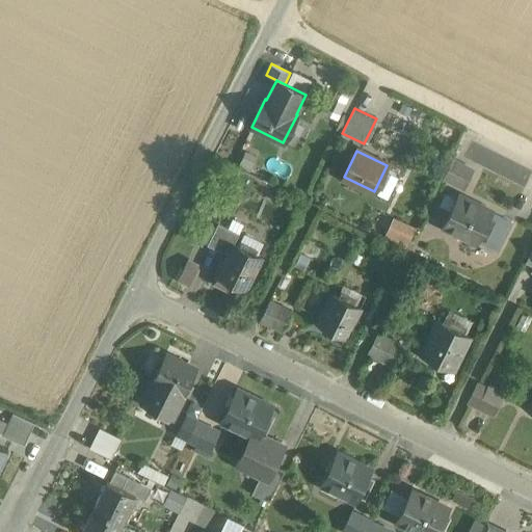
[(474,168),(453,159),(444,177),(464,187),(474,168)]
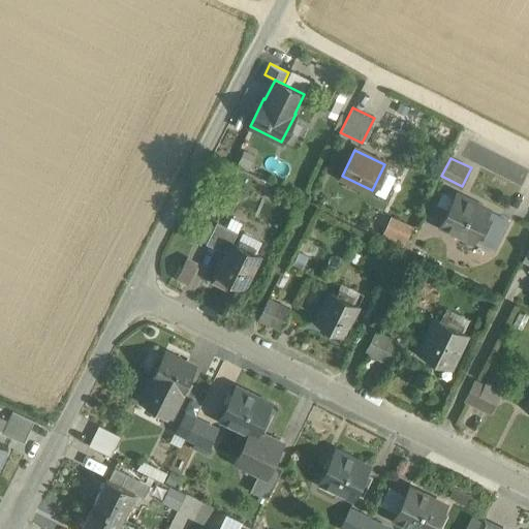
[(456,193),(440,225),(473,241),(489,210),(456,193)]
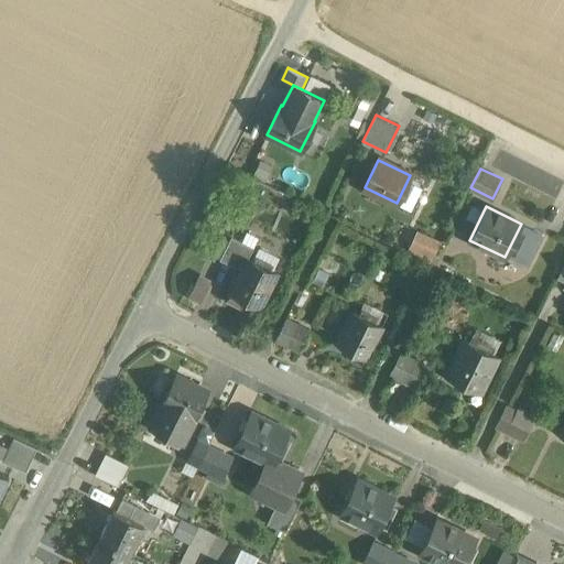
[(419,228),(410,248),(433,259),(443,239),(419,228)]
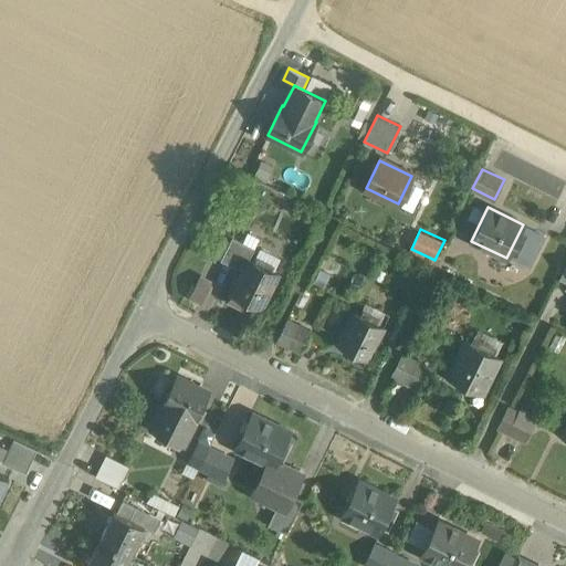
[(232,237),(221,261),(243,271),(249,260),(255,249),(232,237)]
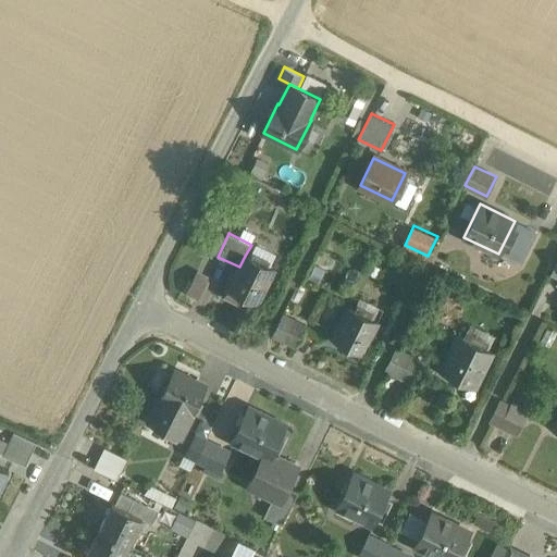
[(255,247),(249,258),(245,256),(239,267),(229,288),(258,302),(274,270),(269,268),(275,257),(273,254),(259,246),(255,247)]
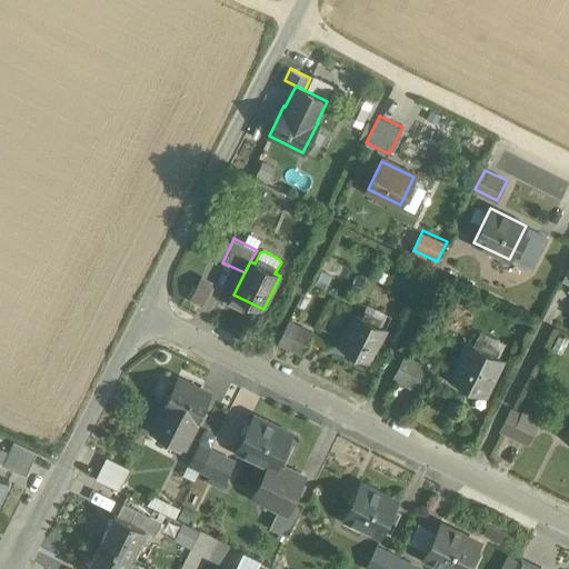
[(201,278),(191,298),(203,305),(212,285),(201,278)]
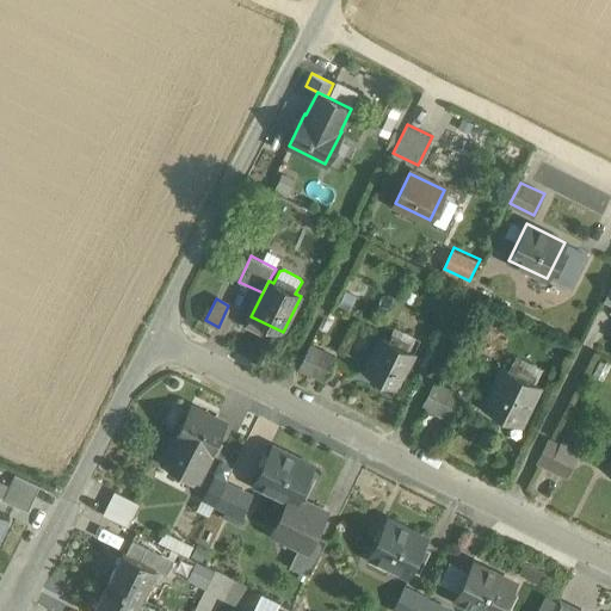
[(414,352),(382,337),(365,372),(397,388),(414,352)]
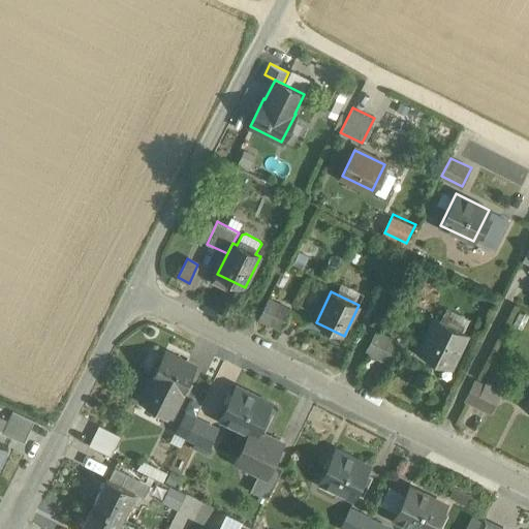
[(270,301),(261,319),(272,324),(280,306),(270,301)]
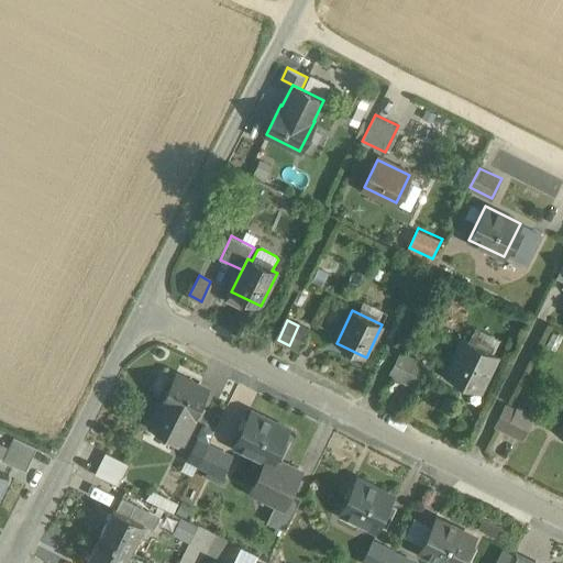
[(298,326),(289,345),(301,351),(310,331),(298,326)]
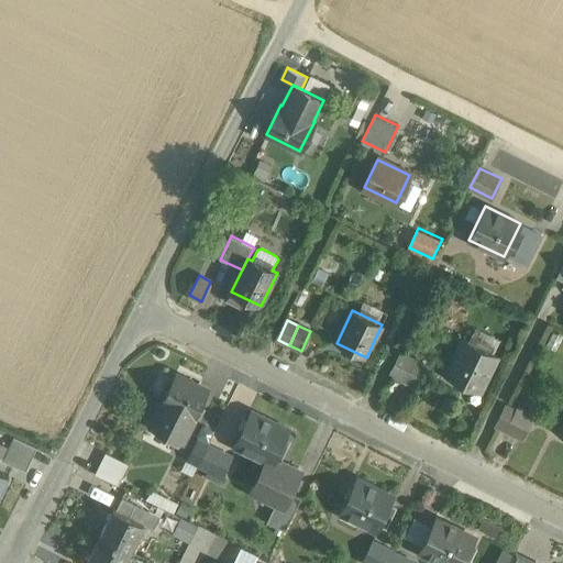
[(497,355),(464,339),(445,376),(478,393),(497,355)]
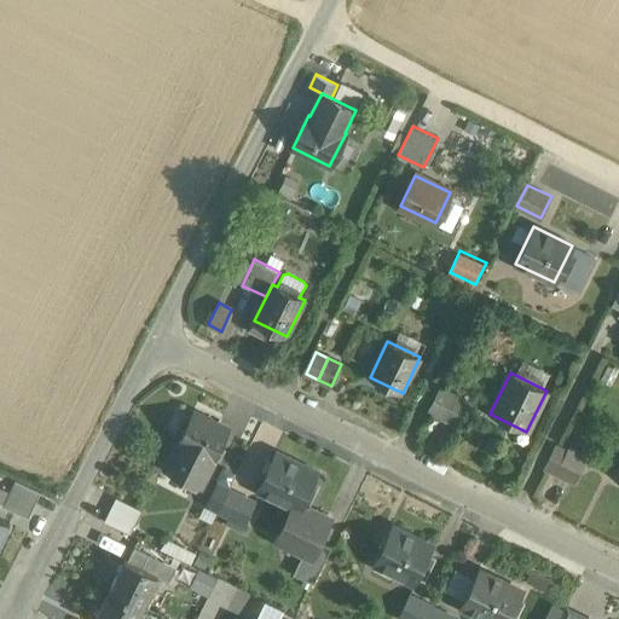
[(452,397),(440,391),(429,411),(443,417),(452,397)]
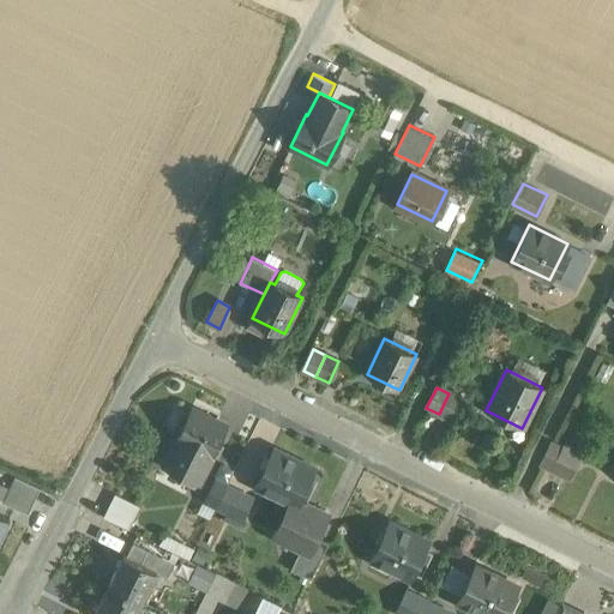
[(467,399),(449,391),(449,393),(439,414),(456,422),(467,399)]
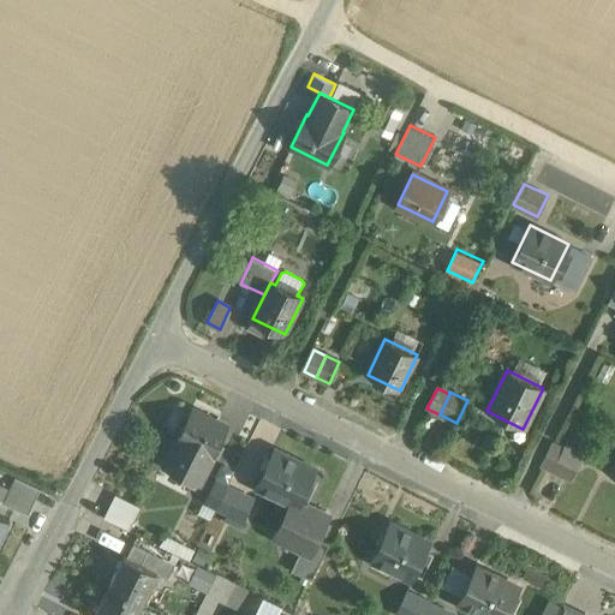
[(228,428),(193,410),(178,442),(212,459),(213,459),(228,428)]
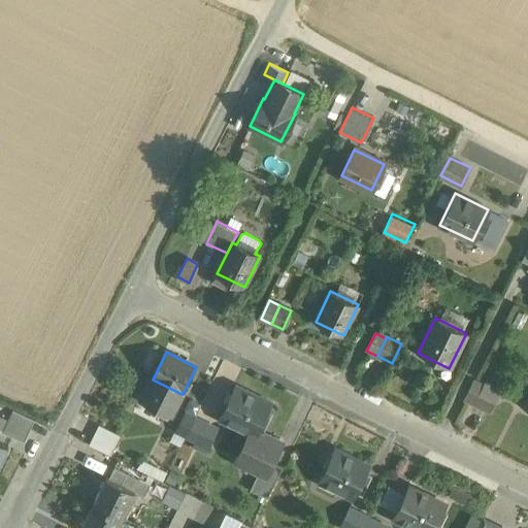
[(484,385),(473,380),(464,398),(475,403),(485,386),(484,385)]
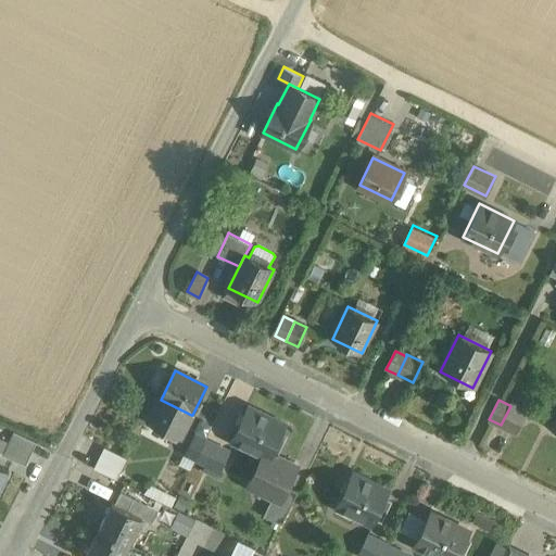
[(191,415),(161,401),(151,421),(180,437),(191,415)]
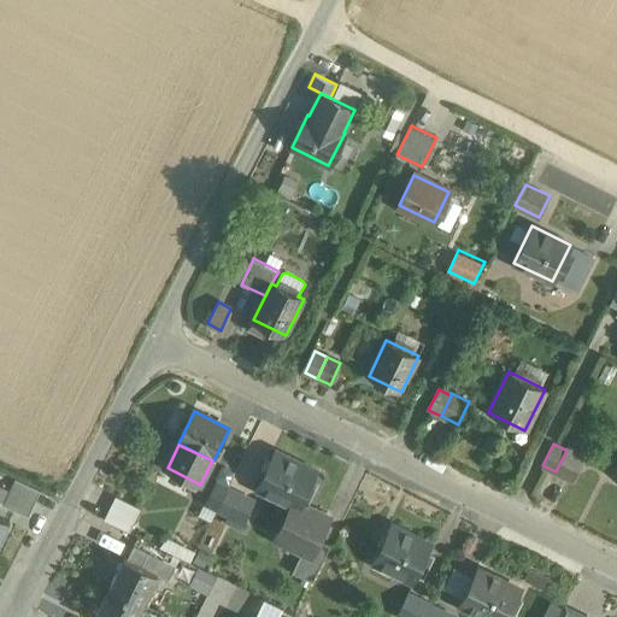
[(586,454),(568,446),(565,450),(566,451),(556,471),(573,480),(586,454)]
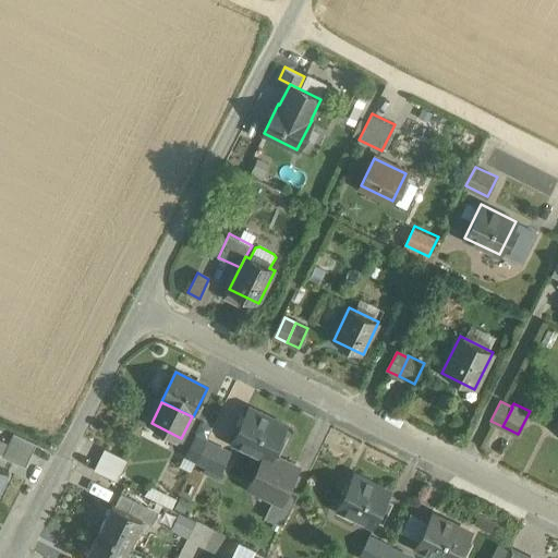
[(286,426),(250,408),(232,441),(264,458),(269,460),(271,456),(286,426)]
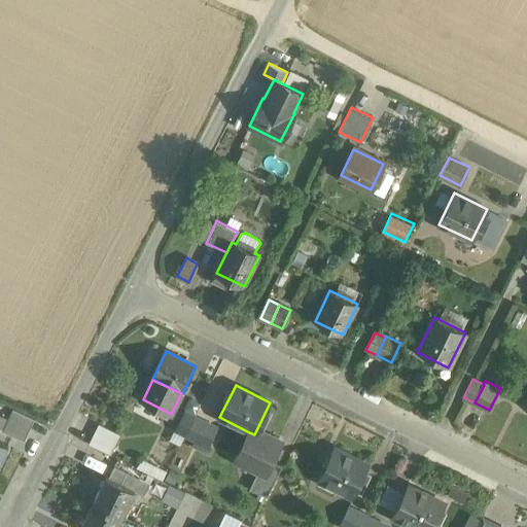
[(35,418),(13,409),(8,421),(30,430),(35,418)]
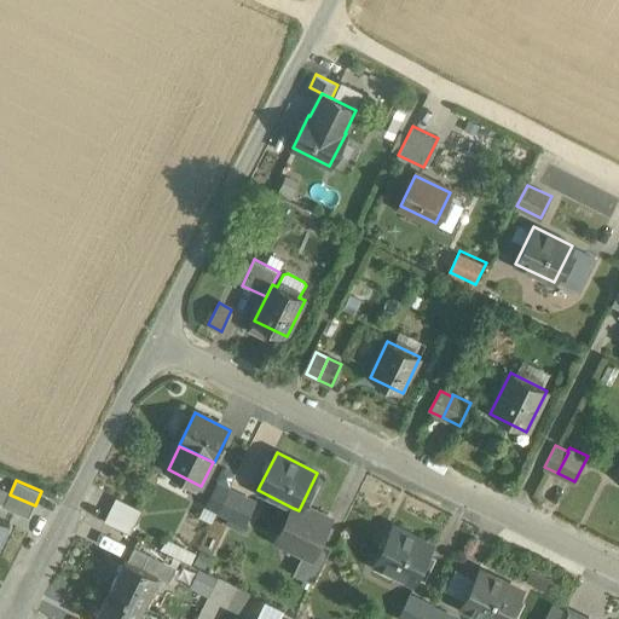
[(229,490),(217,484),(207,505),(219,510),(229,490)]
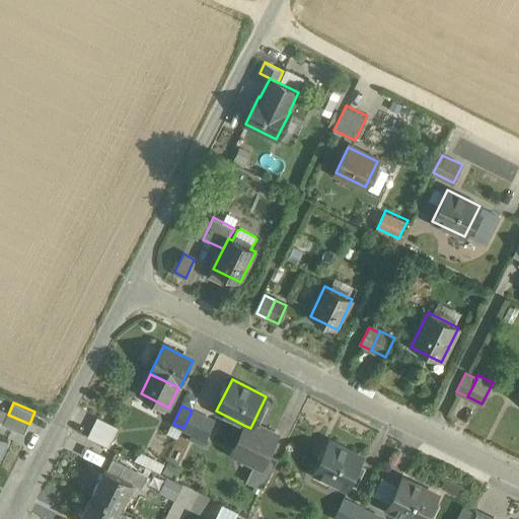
[(192,411),(183,428),(195,434),(196,434),(204,417),(192,411)]
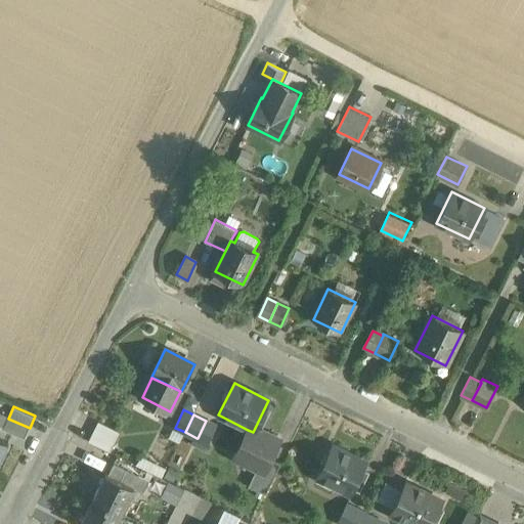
[(30,428),(8,419),(4,429),(25,438),(30,428)]
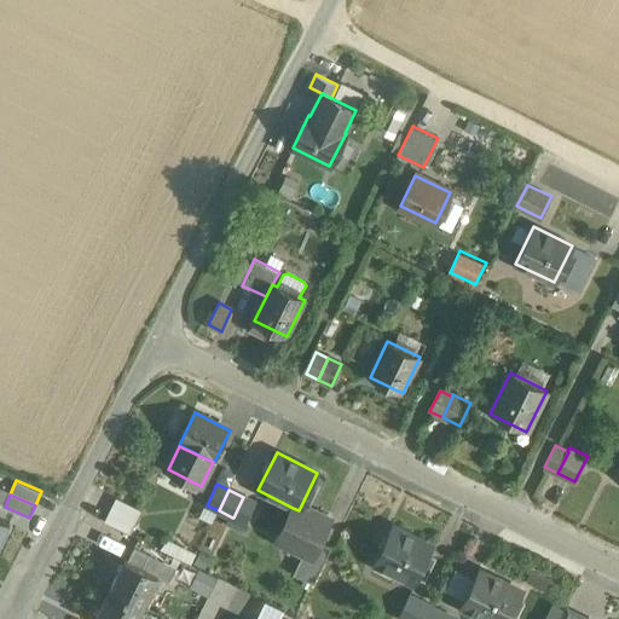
[(259,504),(243,497),(233,518),(232,518),(229,524),(246,532),(259,504)]
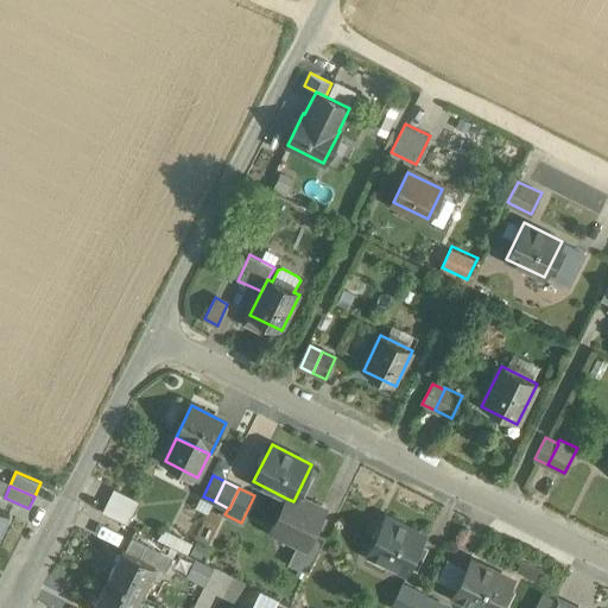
[(139,501),(115,489),(103,513),(127,524),(139,501)]
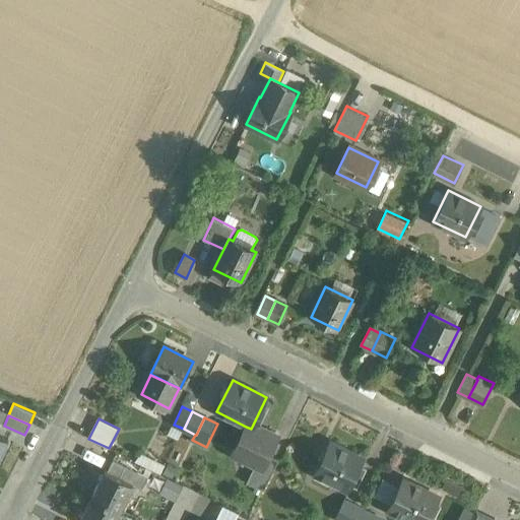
[(253,425),(251,429),(246,427),(234,453),(255,464),(261,467),(267,454),(276,436),(253,425)]
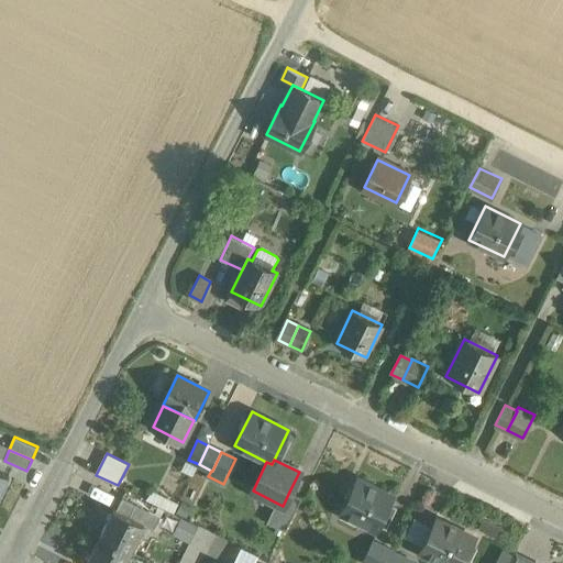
[(0,494),(9,475),(0,470),(0,494)]
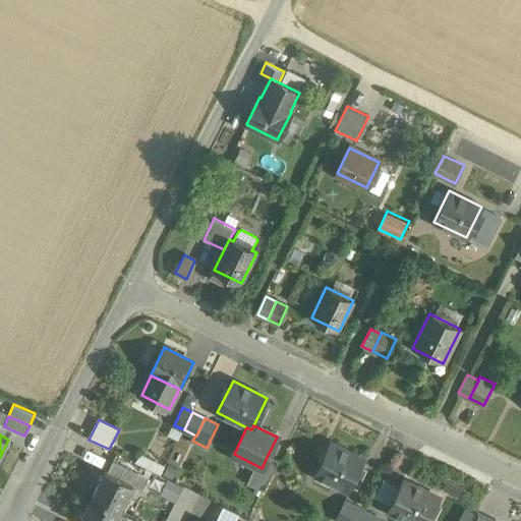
[(364,461),(331,444),(314,476),(348,494),(364,461)]
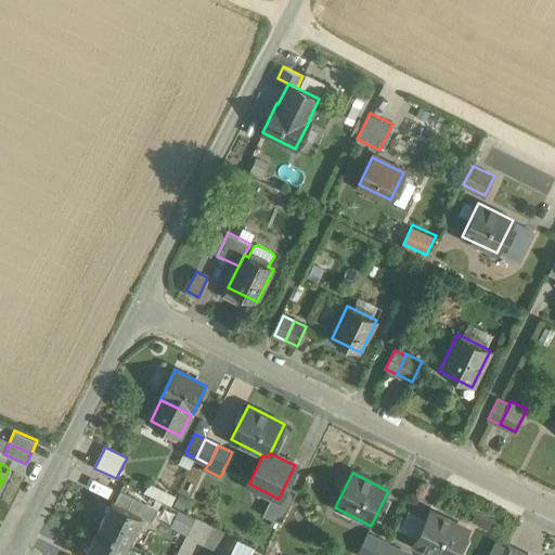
[(279,499),(272,495),(262,514),(281,524),(297,490),(285,485),(279,499)]
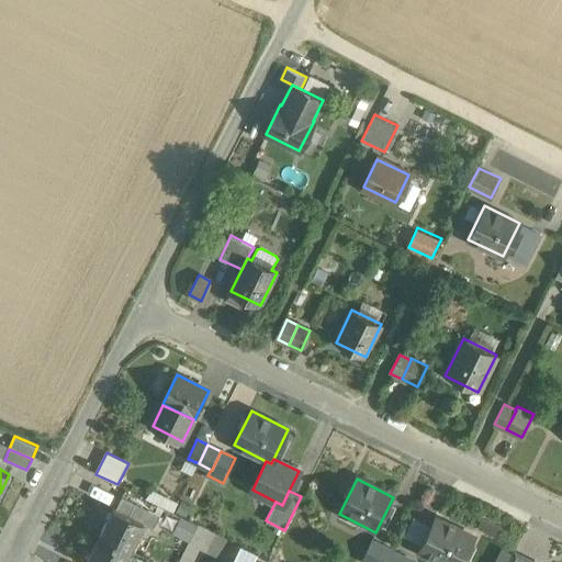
[(160,515),(122,496),(115,508),(144,523),(144,524),(154,528),(160,515)]
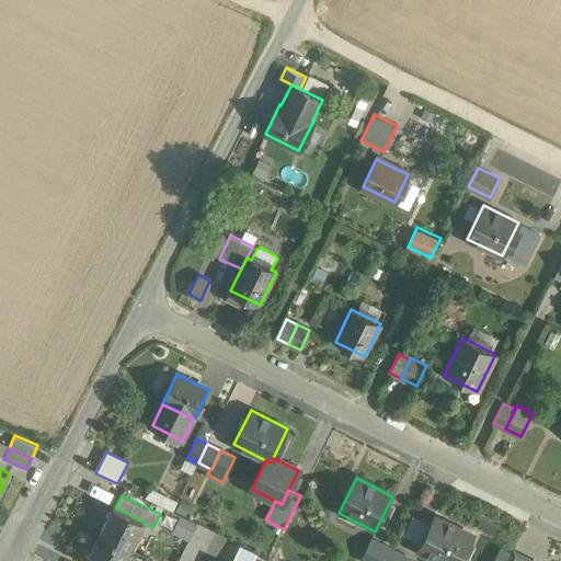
[(115,507),(113,506),(99,535),(129,549),(144,523),(144,522),(115,507)]
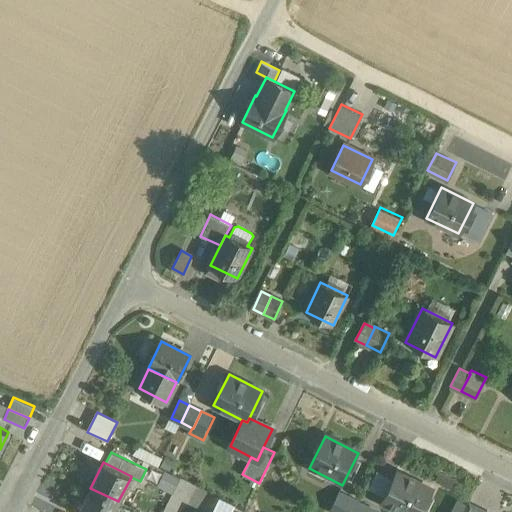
[(420,511),(431,490),(398,474),(383,504),(397,511),(420,511)]
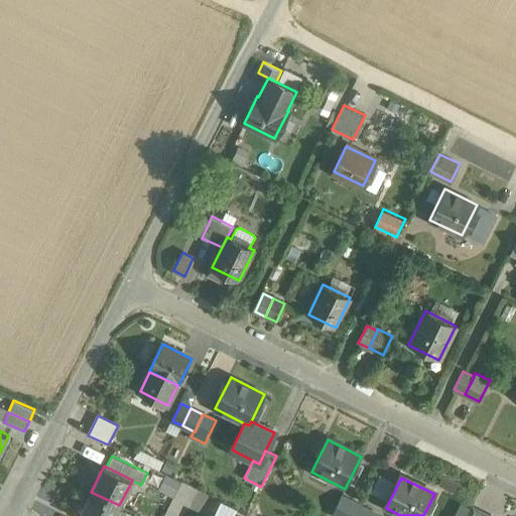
[(114,515),(119,505),(91,492),(79,515),(114,515)]
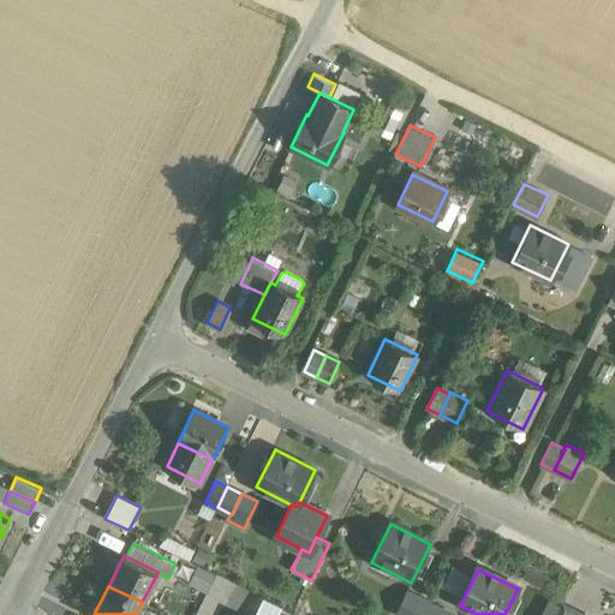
[(424,614),(430,605),(405,592),(395,613),(398,614),(424,614)]
